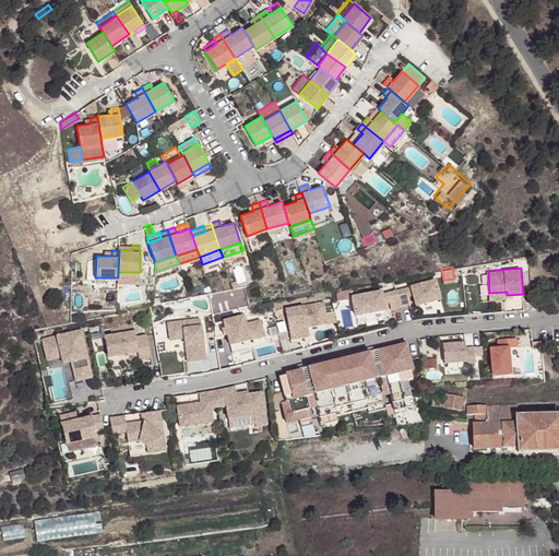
[(140,272),(118,272),(118,278),(118,283),(139,283),(140,272)]
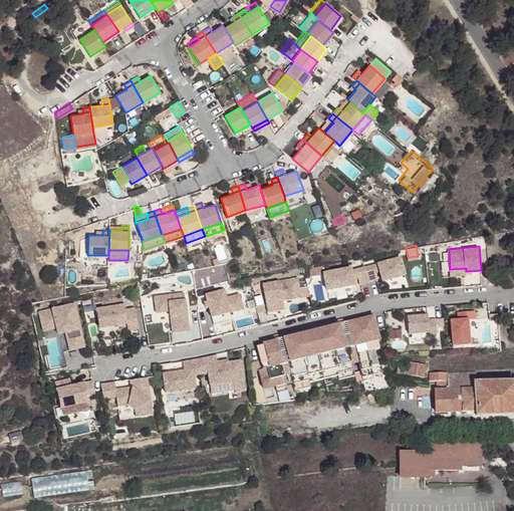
[(108,255),(94,255),(93,265),(107,265),(108,260),(108,255)]
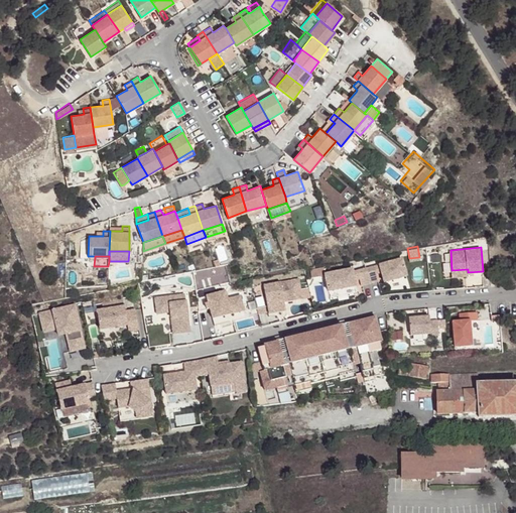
[(402,256),(366,266),(370,281),(379,279),(377,271),(381,270),(384,280),(407,273),(402,256)]
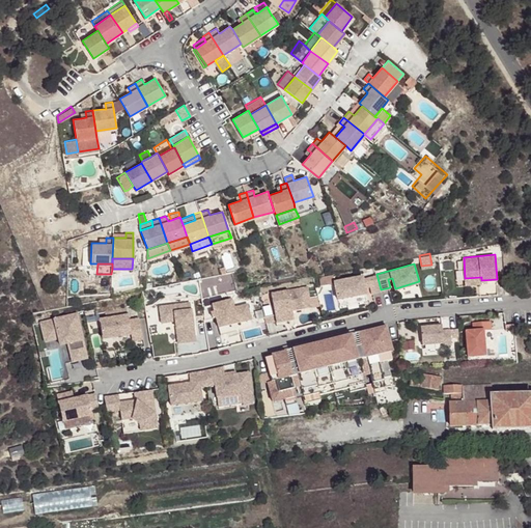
[(335,280),(334,272),(320,274),(322,283),(335,280)]
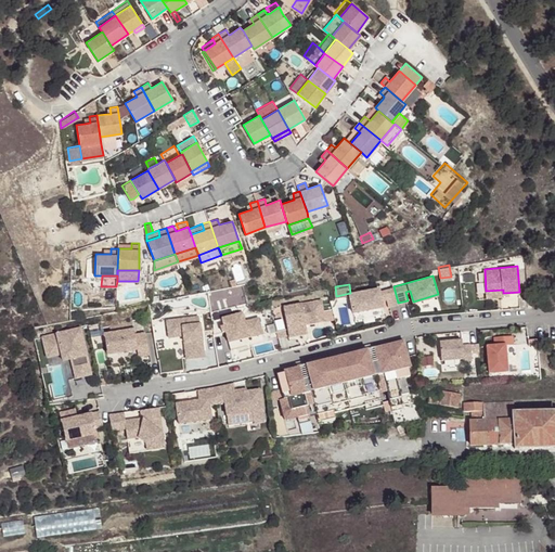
[(350,293),(356,320),(384,315),(382,299),(387,298),(389,305),(398,303),(394,286),(379,291),(379,287),(350,293)]
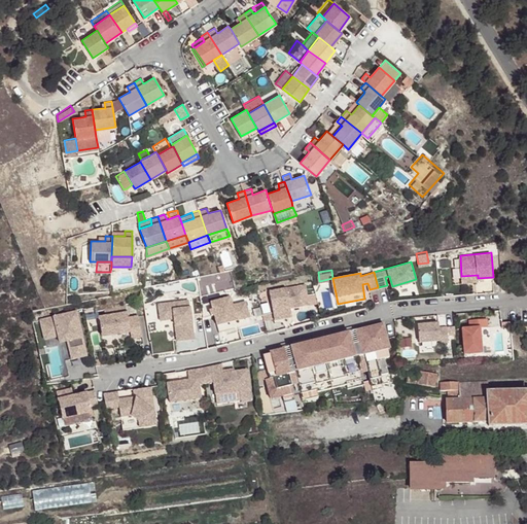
[(271,301),(260,304),(265,318),(274,316),(275,320),(292,316),(290,308),(309,303),(304,283),(268,291),(271,301)]
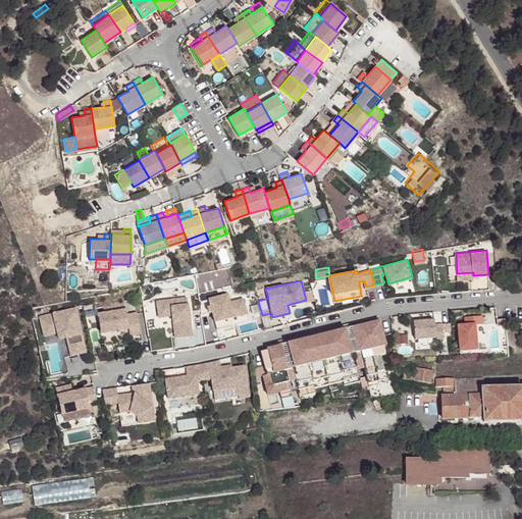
[(228,293),(210,297),(211,304),(209,305),(210,310),(213,309),(217,327),(250,319),(244,297),(230,301),(228,293)]
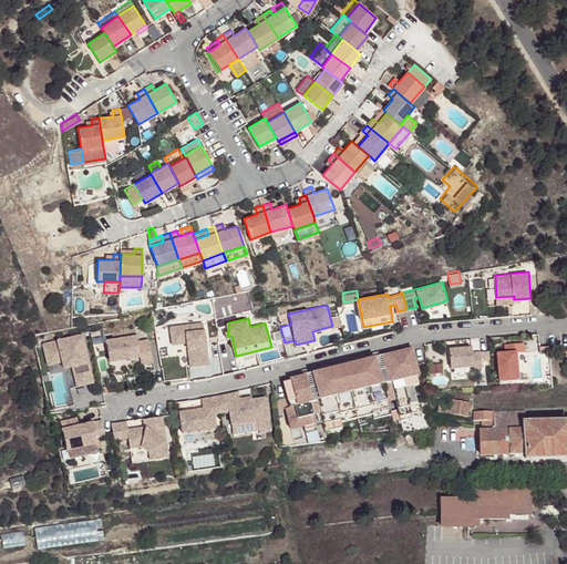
[(204,321),(171,325),(173,342),(187,341),(189,365),(208,362),(204,321)]
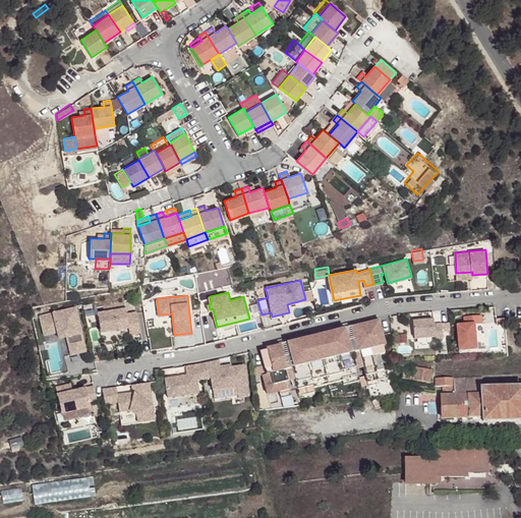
[(75,306),(40,314),(45,334),(57,331),(63,356),(85,351),(75,306)]
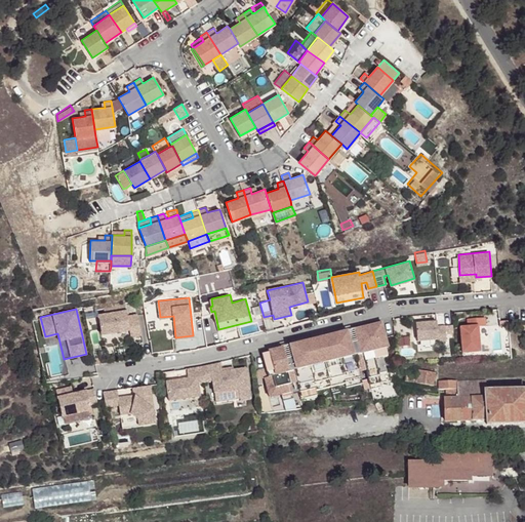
[(99,313),(103,332),(130,328),(132,342),(143,340),(138,312),(128,314),(127,309),(99,313)]
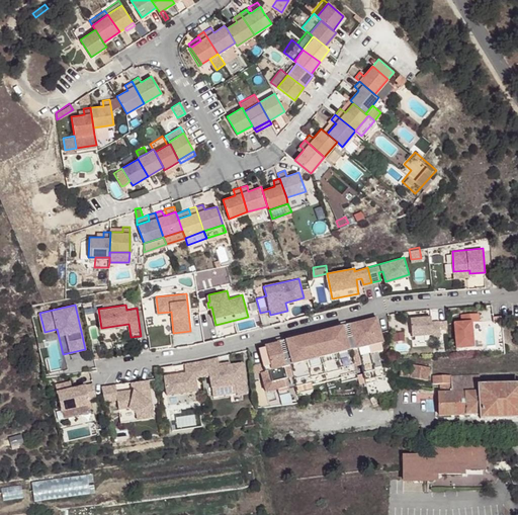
[(479,311),(461,313),(462,320),(455,321),(457,346),(473,344),(471,320),(480,319),(479,311)]
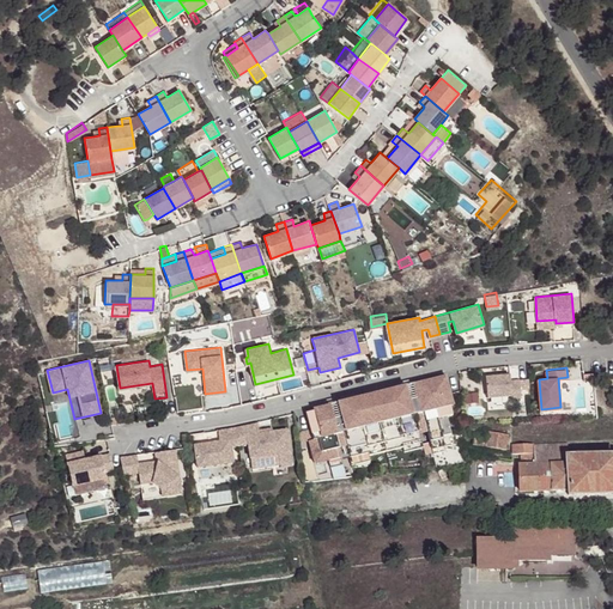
[(510,372),(486,375),(487,395),(511,394),(511,396),(521,396),(520,388),(520,378),(510,378),(510,372)]
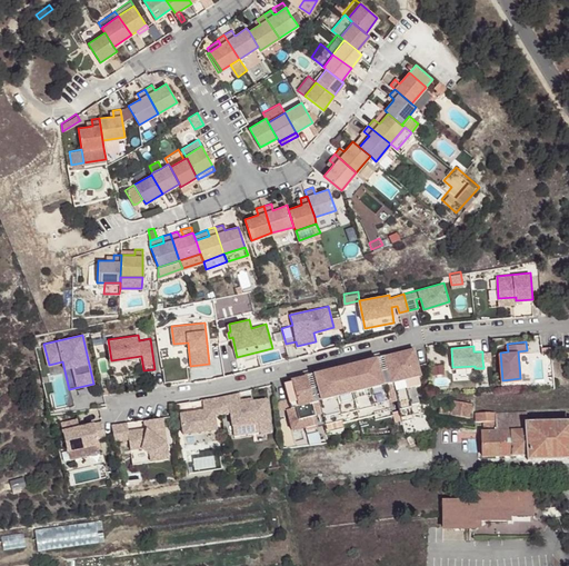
[(415,347),(292,377),(292,379),(286,381),(291,406),(288,407),(292,427),(306,424),(308,433),(319,429),(318,425),(326,423),(342,418),(343,420),(376,413),(375,410),(392,406),(393,410),(400,408),(403,419),(415,417),(413,413),(422,410),(416,385),(421,384),(419,375),(421,374),(415,347)]
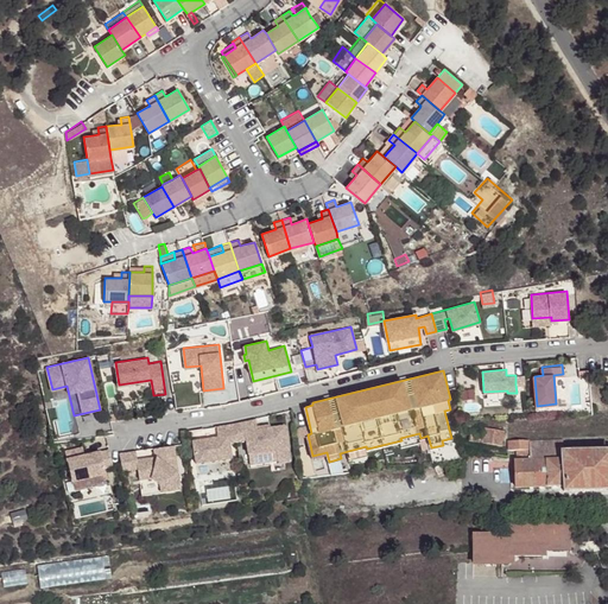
[(524,374),(515,375),(515,385),(525,383),(524,374)]
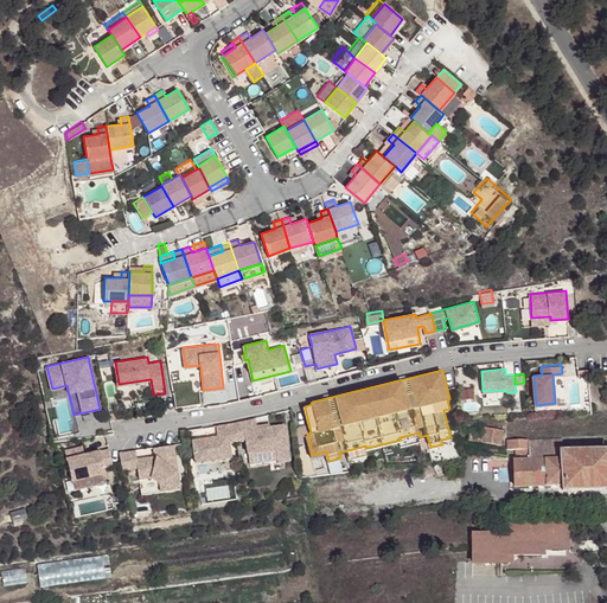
[(256,418),(235,422),(237,440),(247,438),(250,466),(288,461),(283,425),(257,429),(256,418)]
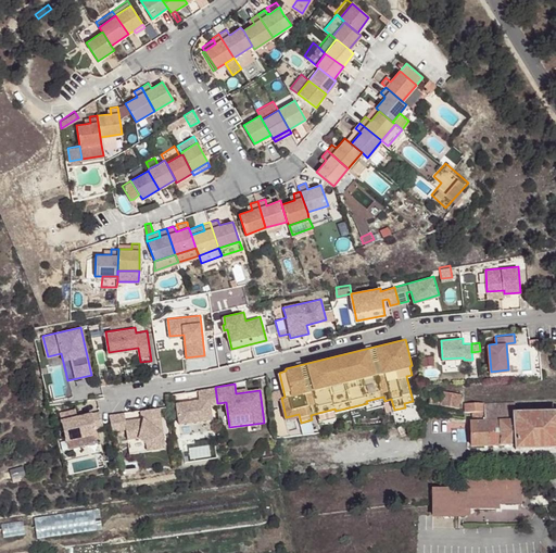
[(215,387),(199,389),(200,399),(176,402),(179,423),(212,417),(210,404),(217,403),(215,387)]
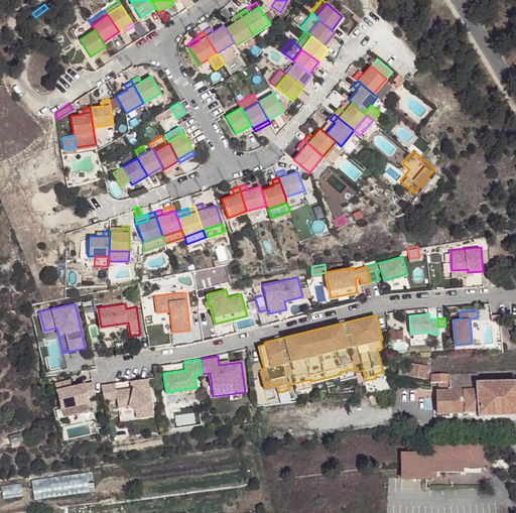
[(410,361),(409,365),(408,374),(425,376),(427,363),(410,361)]
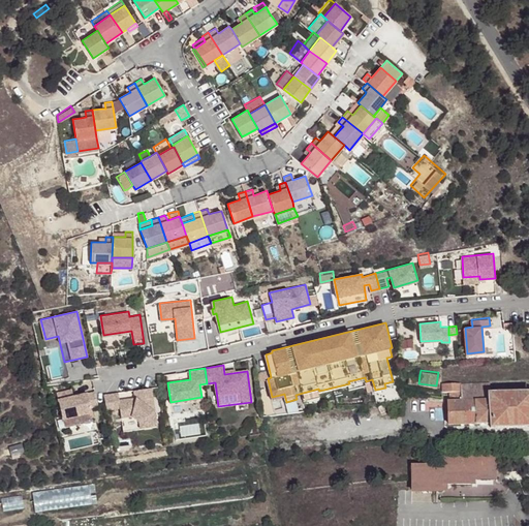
[(418,383),(419,374),(409,372),(407,381),(418,383)]
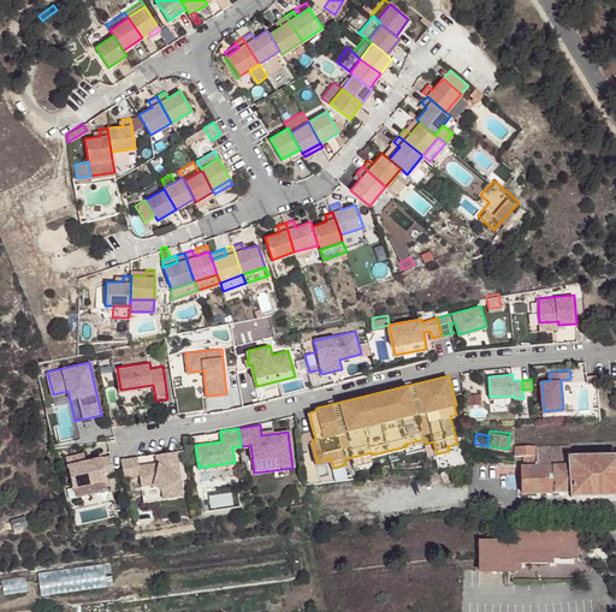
[(425,439),(406,444),(407,446),(408,451),(427,446),(426,444),(425,439)]
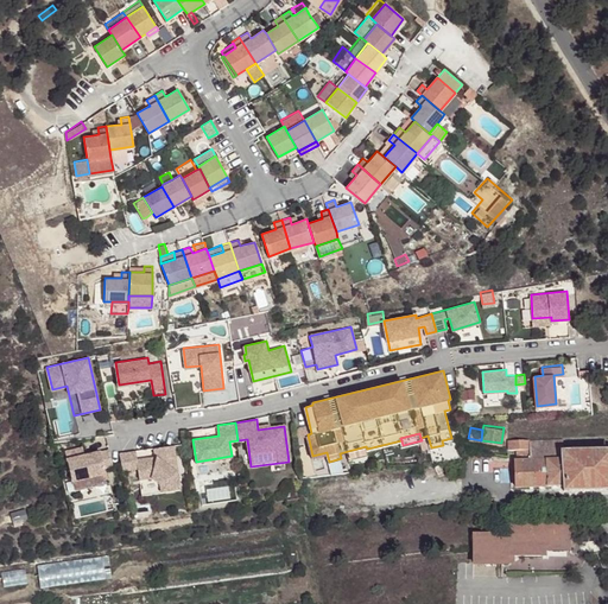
[(529,458),(518,458),(514,458),(514,484),(562,483),(562,488),(607,487),(607,442),(607,443),(607,447),(583,449),(583,444),(572,444),(572,450),(563,450),(563,438),(529,439),(529,438),(508,439),(508,449),(518,449),(529,447),(529,458)]
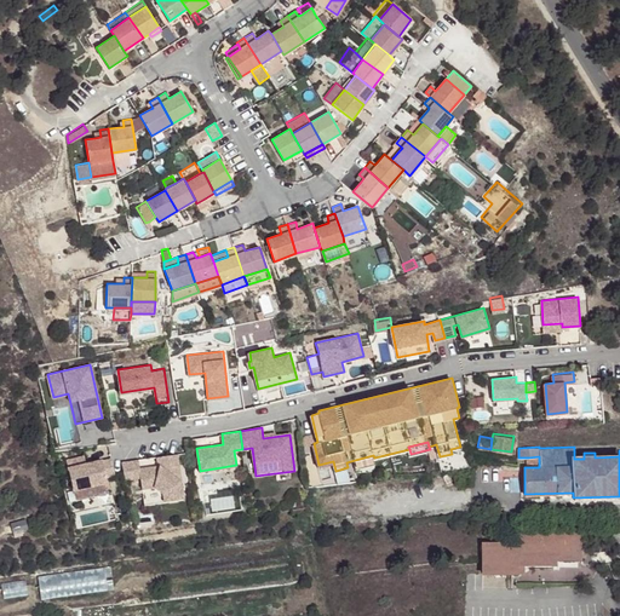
[(135,460),(124,461),(126,479),(141,477),(145,504),(184,499),(178,453),(159,456),(160,465),(141,467),(136,468),(135,460)]
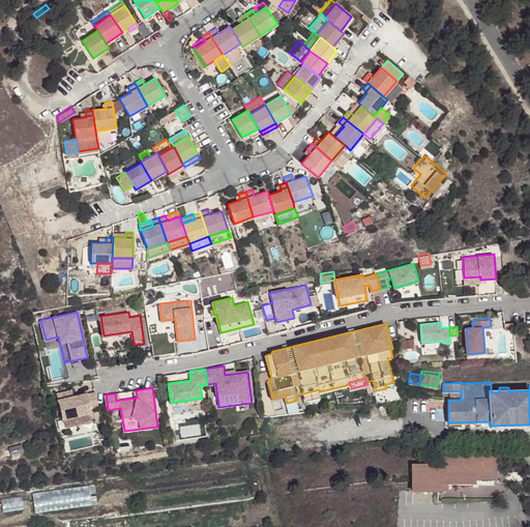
[(71,388),(57,391),(64,427),(96,419),(94,411),(91,412),(90,407),(87,392),(74,396),(71,388)]
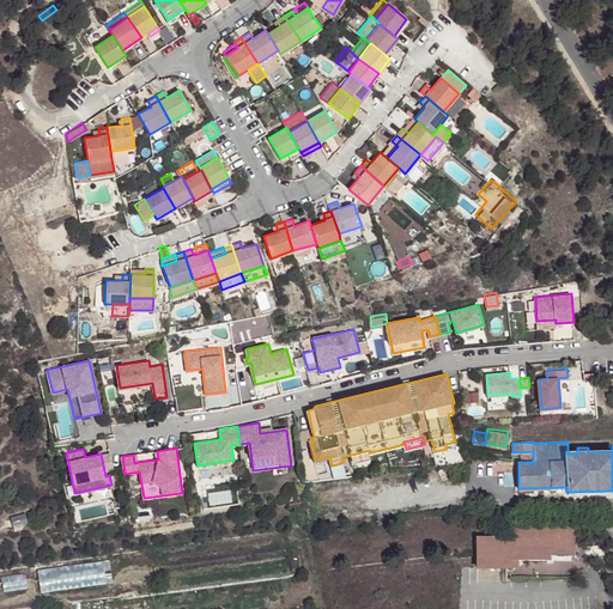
[(369,450),(351,455),(352,463),(371,458),(370,452),(369,450)]
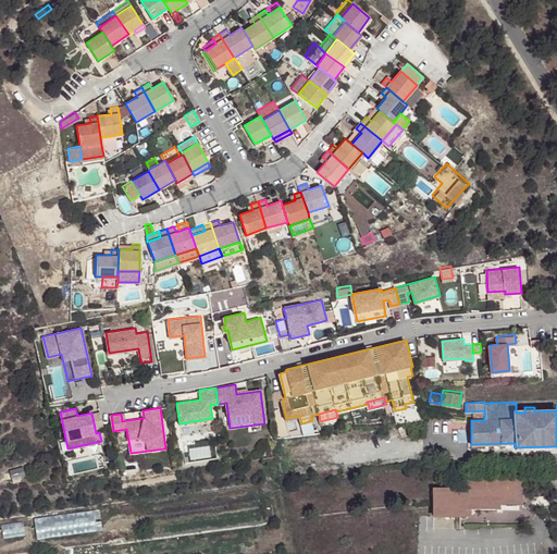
[(99,410),(91,413),(95,428),(103,426),(99,410)]
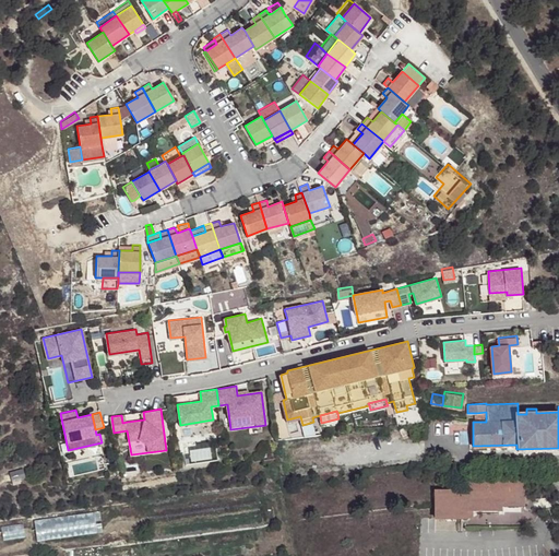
[(476,413),(476,422),(486,422),(486,412),(476,413)]
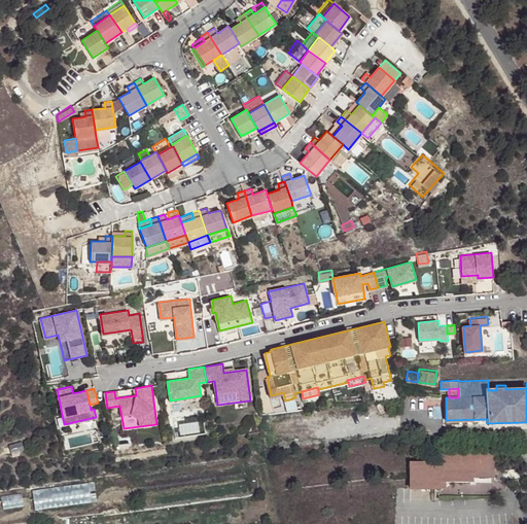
[(441,454),(441,451),(437,451),(435,449),(434,454),(428,460),(411,461),(411,486),(441,486),(441,480),(468,480),(468,474),(492,474),(492,453),(441,454)]
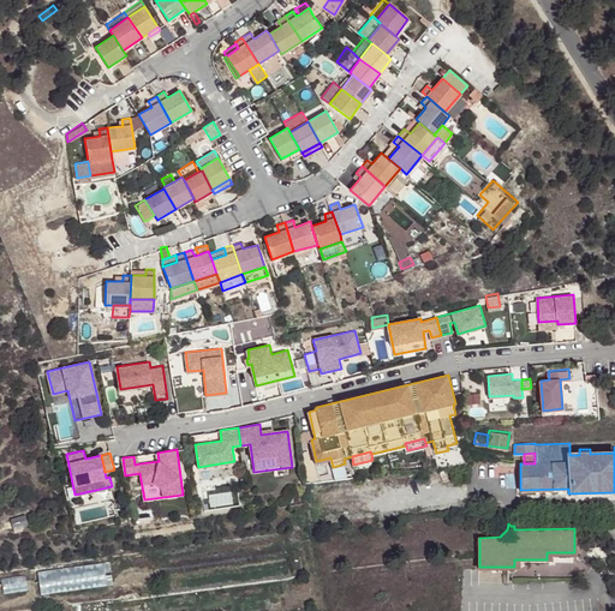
[(40,574),(1,580),(4,595),(41,591),(40,574)]
